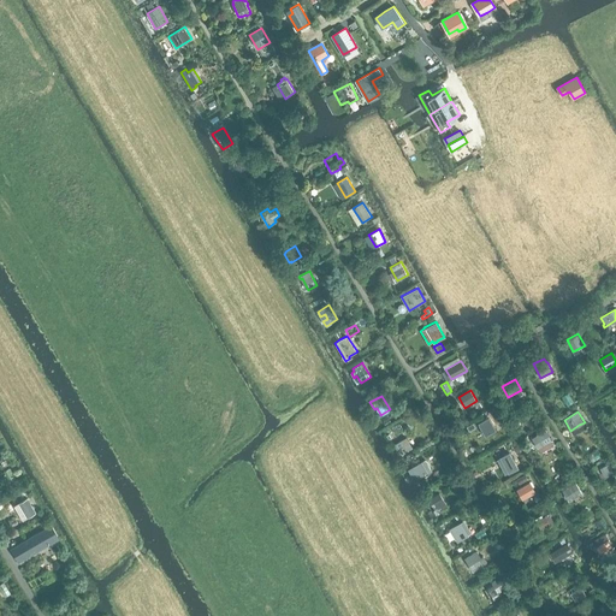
[(487,419),(478,424),(480,427),(478,430),(483,438),(485,436),(486,438),(496,432),(496,431),(497,431),(492,422),(495,421),(492,416),(487,419)]
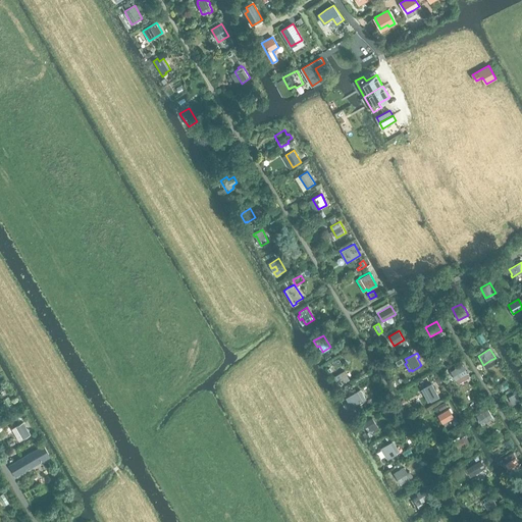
[(342,364),(338,359),(332,363),(334,367),(342,364)]
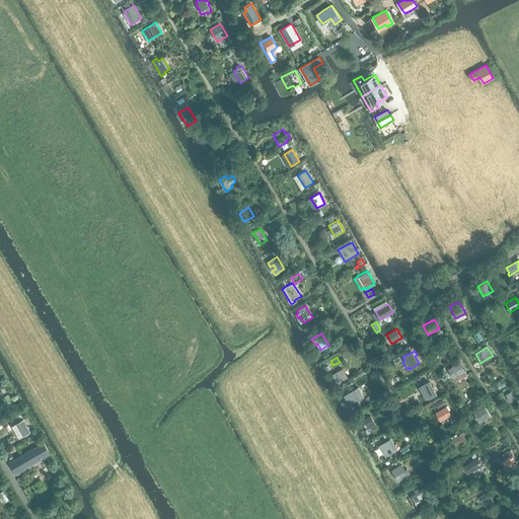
[(459,362),(448,369),(453,378),(464,372),(465,371),(459,362)]
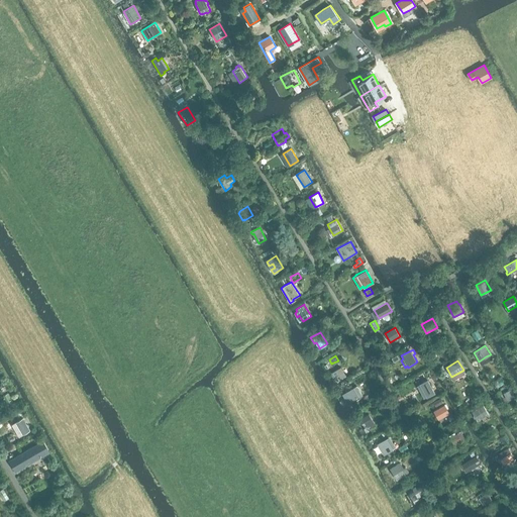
[(341,367),(331,374),(337,383),(347,377),(346,376),(341,367)]
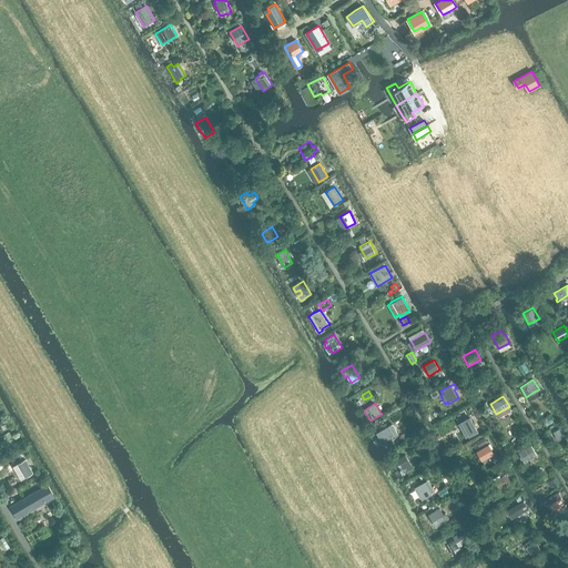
[(477,430),(473,423),(458,429),(459,430),(456,432),(459,439),(463,438),(477,430)]
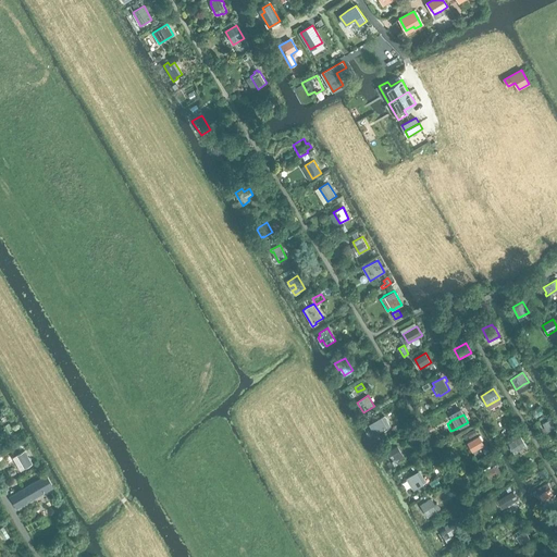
[(385,416),(369,424),(372,430),(375,428),(379,432),(391,424),(385,416)]
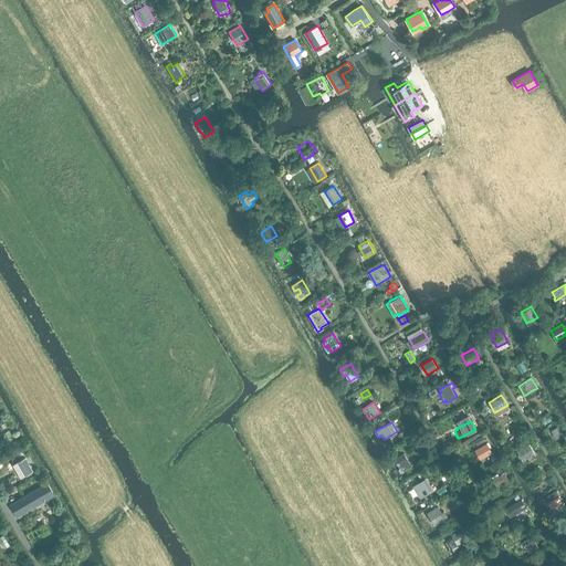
[(559,426),(551,430),(552,431),(555,437),(556,439),(564,435),(559,426)]
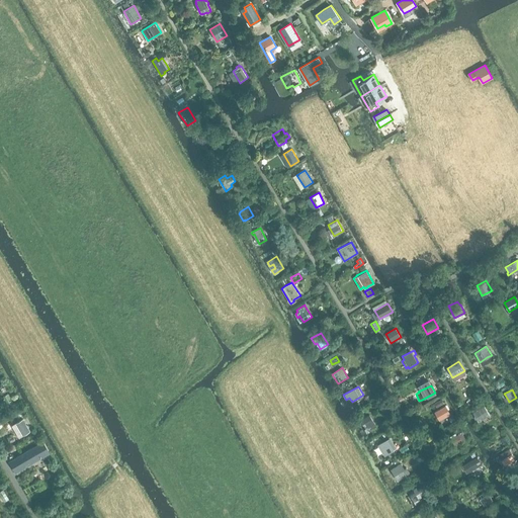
[(8,394),(3,396),(9,407),(14,405),(8,394)]
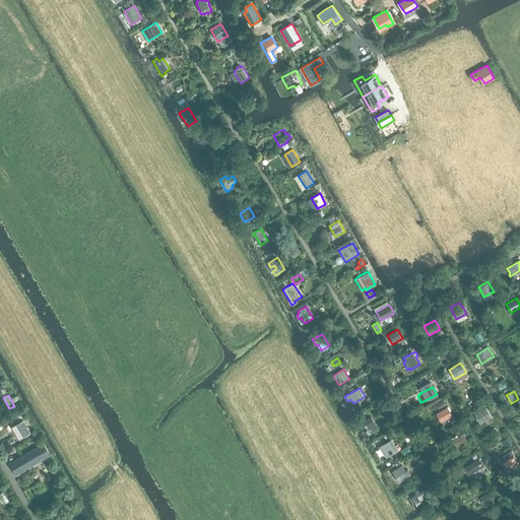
[(444,400),(436,404),(439,408),(446,404),(444,400)]
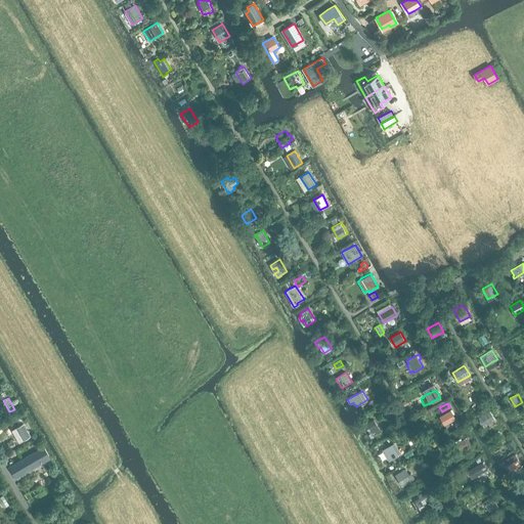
[(450,410),(442,415),(447,424),(455,419),(450,410)]
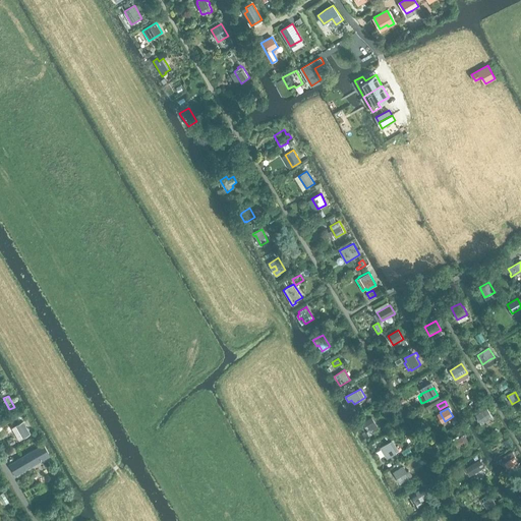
[(487,408),(475,414),(478,418),(477,419),(478,421),(479,421),(481,423),(493,417),(487,408)]
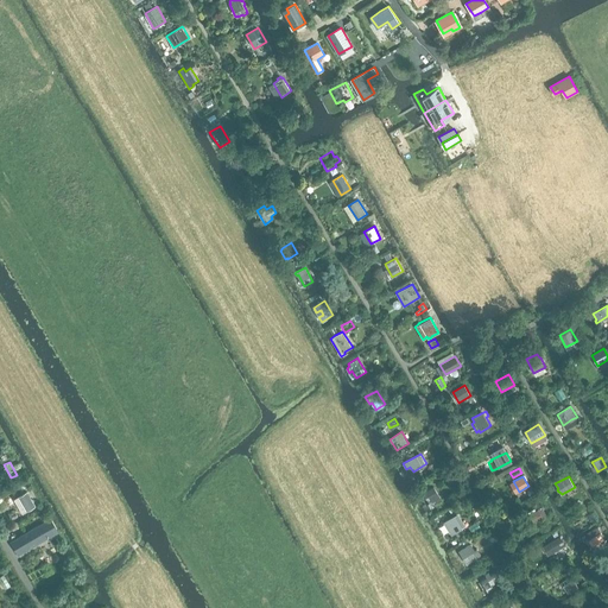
[(434,487),(424,493),(432,508),(435,507),(434,505),(442,500),(434,487)]
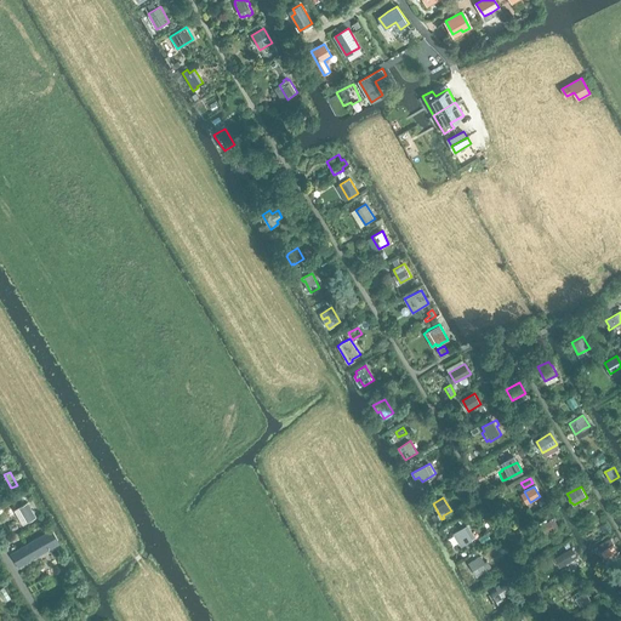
[(29,502),(20,507),(28,522),(38,517),(29,502)]
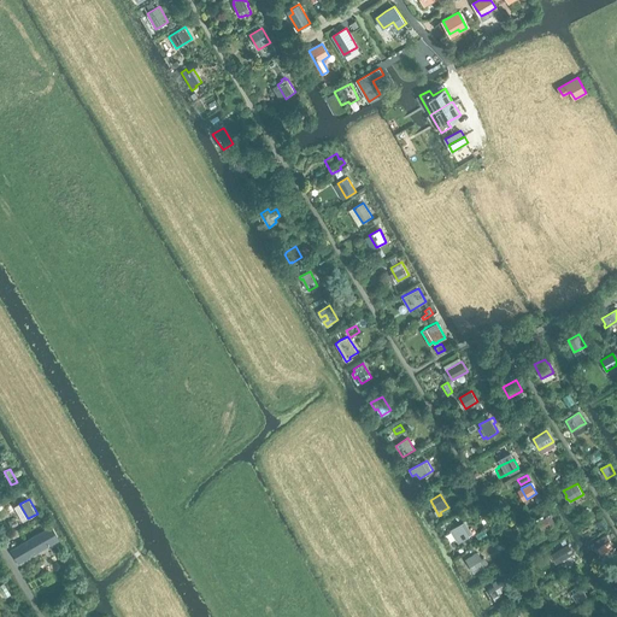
[(542,516),(536,519),(538,522),(536,522),(542,532),(551,526),(552,529),(557,526),(550,513),(546,516),(546,517),(544,518),(542,516)]
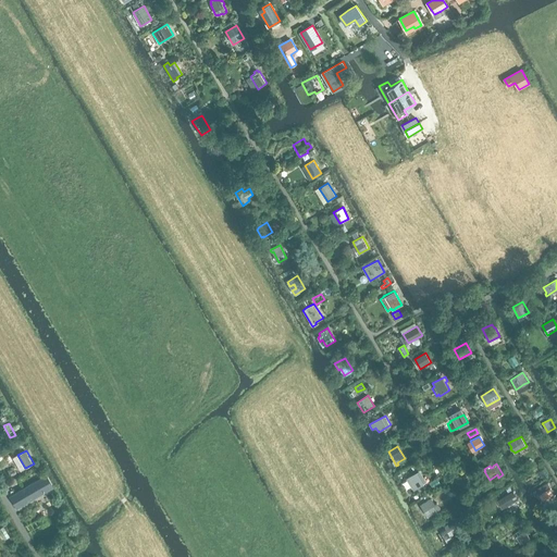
[(416,473),(406,479),(413,491),(418,489),(420,487),(419,486),(423,484),(416,473)]
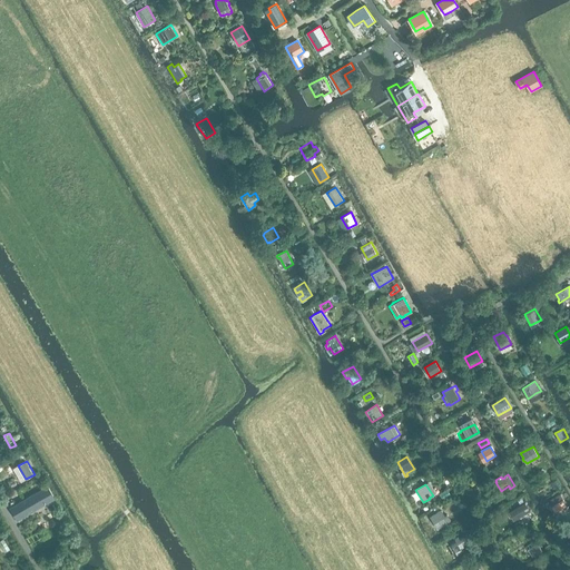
[(18,507),(12,510),(18,519),(51,500),(43,489),(17,504),(18,507)]
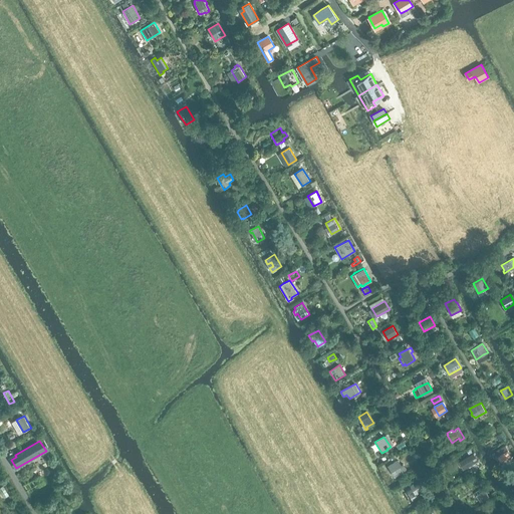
[(505,445),(494,451),(500,461),(511,454),(505,445)]
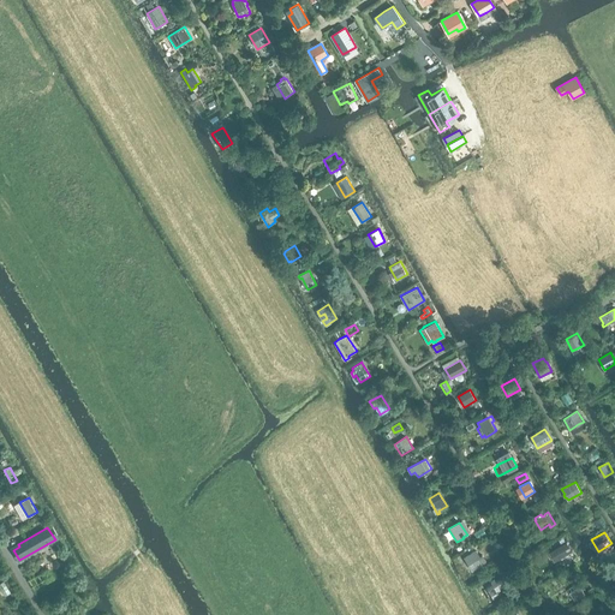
[(567,542),(553,550),(559,560),(572,551),(567,542)]
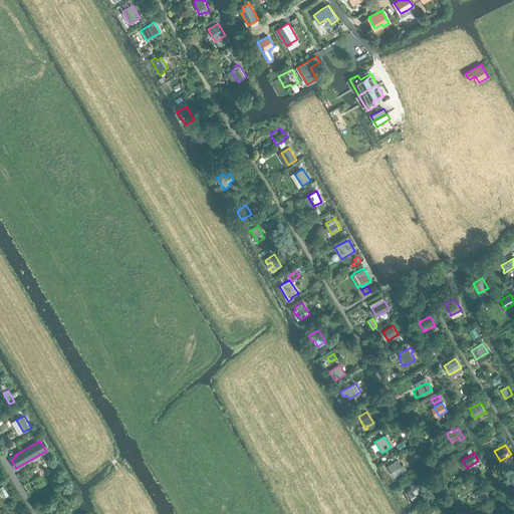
[(398,459),(388,465),(395,477),(404,472),(403,471),(400,466),(402,465),(398,459)]
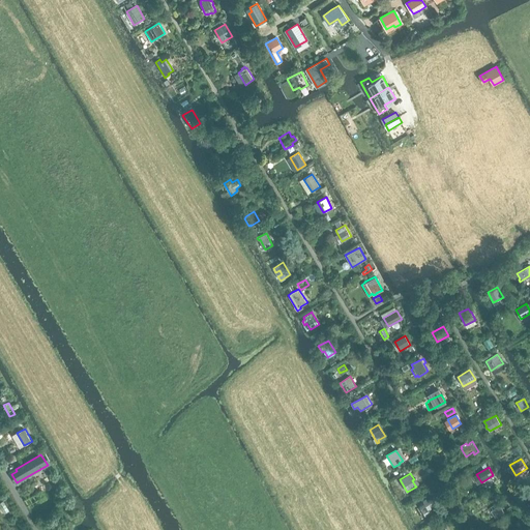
[(429,498),(418,504),(427,518),(432,514),(430,511),(433,509),(432,508),(435,506),(429,498)]
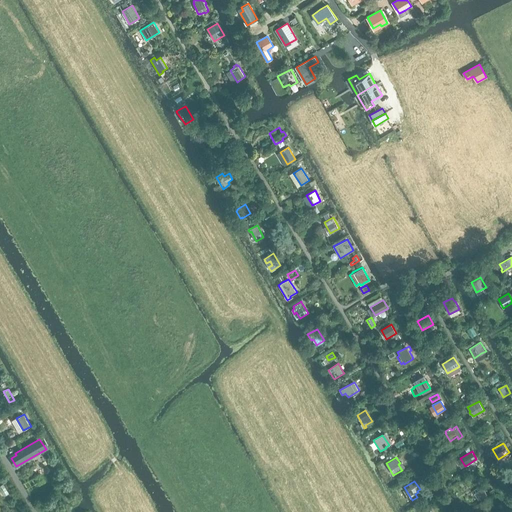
[(483,487),(474,493),(475,494),(477,497),(479,500),(488,494),(483,487)]
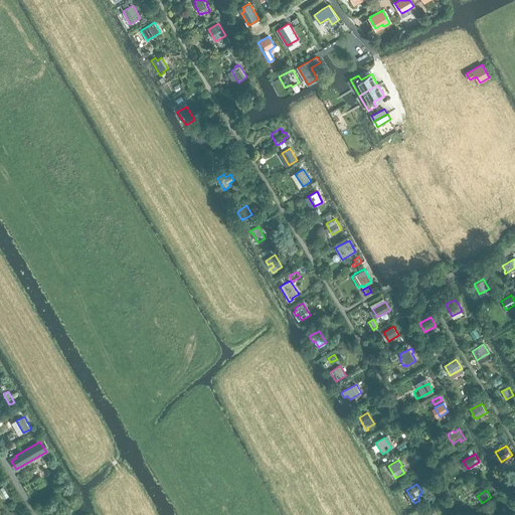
[(505,506),(494,512),(495,514),(505,514),(509,513),(505,506)]
